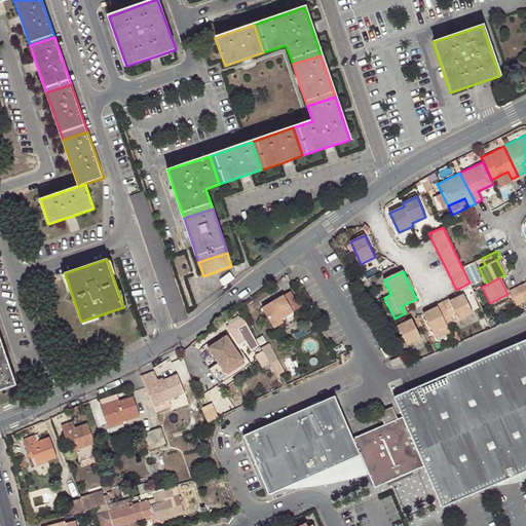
[(515,287),(523,301),(525,299),(525,287),(524,283),(515,287)]
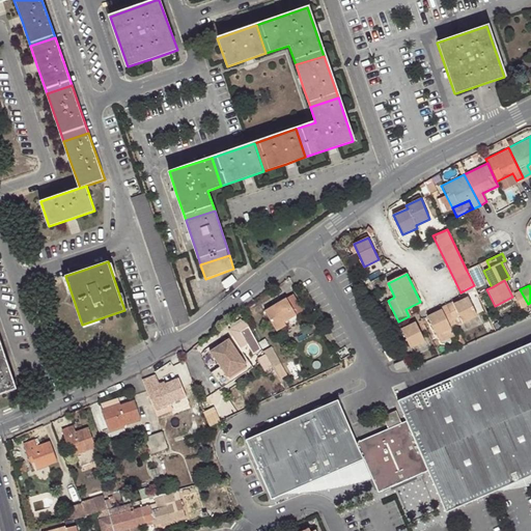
[(521,307),(528,304),(520,289),(513,294),(521,307)]
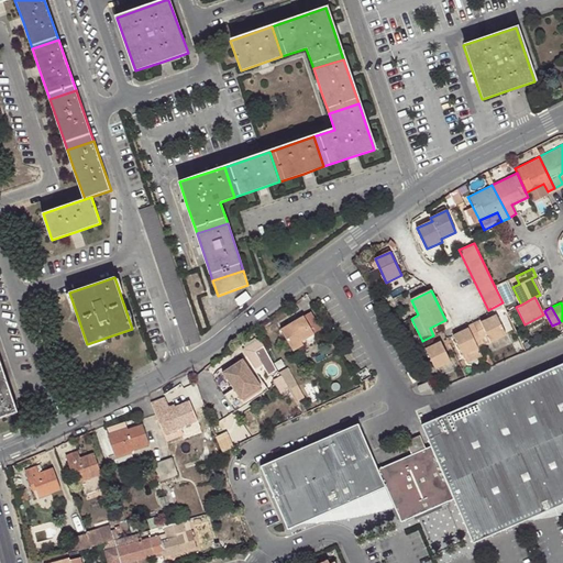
[(320,329),(311,312),(282,330),(294,351),(304,344),(302,340),(320,329)]
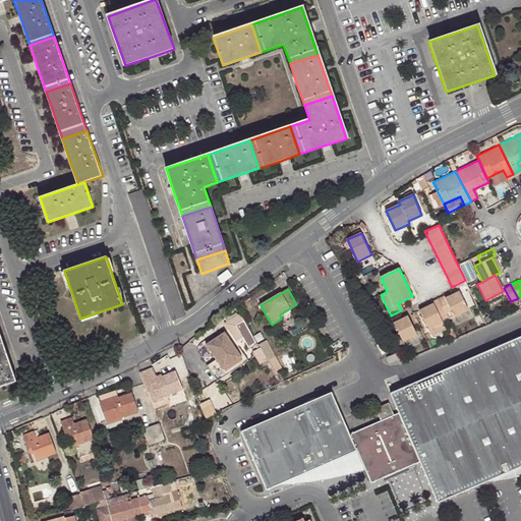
[(432,304),(419,309),(431,337),(446,330),(440,317),(451,311),(454,317),(468,310),(460,291),(445,297),(444,296),(432,301),(432,304)]
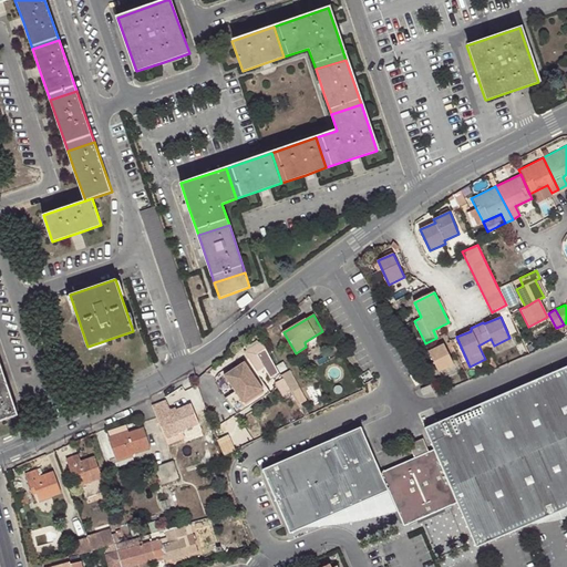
[(444,343),(429,351),(439,372),(454,364),(444,343)]
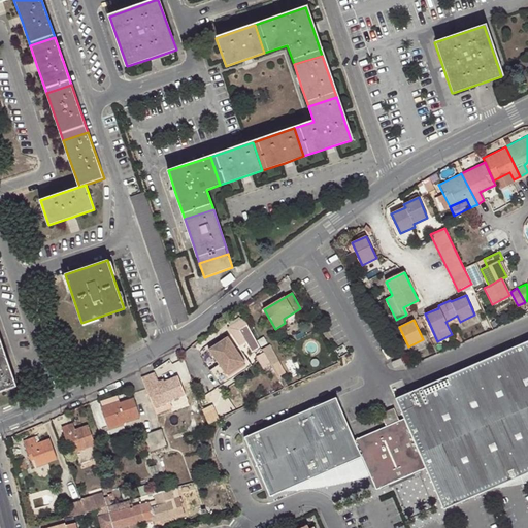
[(260,348),(248,325),(239,330),(252,353),(260,348)]
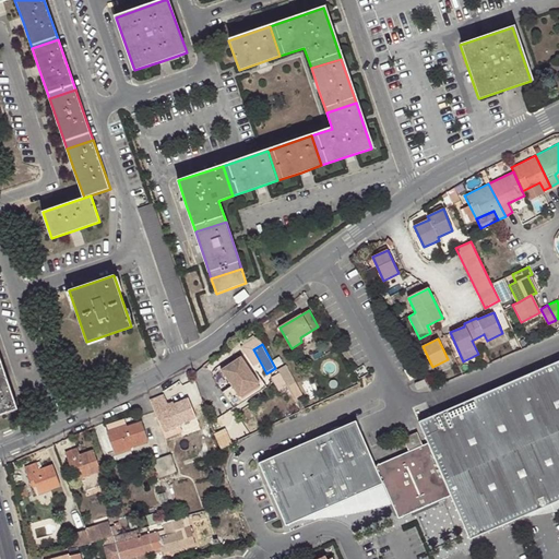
[(241,356),(221,369),(232,387),(222,392),(229,403),(259,383),(241,356)]
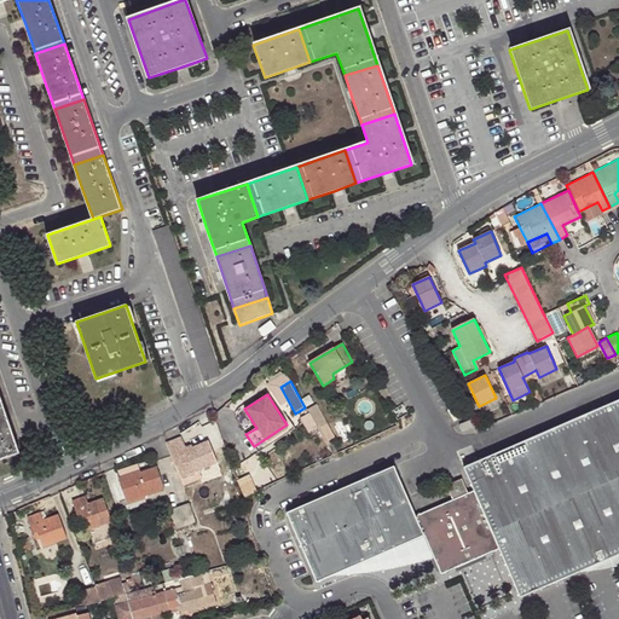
[(9,421),(0,395),(0,458),(19,452),(9,421)]
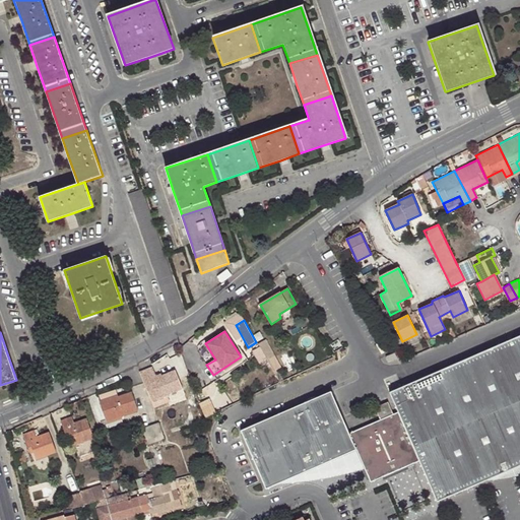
[(419,462),(437,502),(519,465),(519,335),(402,387),(406,396),(394,401),(398,412),(419,462)]
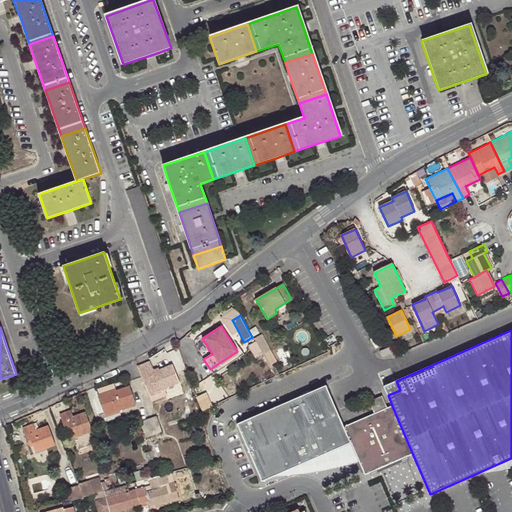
[(264,335),(249,343),(256,357),(264,353),(271,364),(278,360),(264,335)]
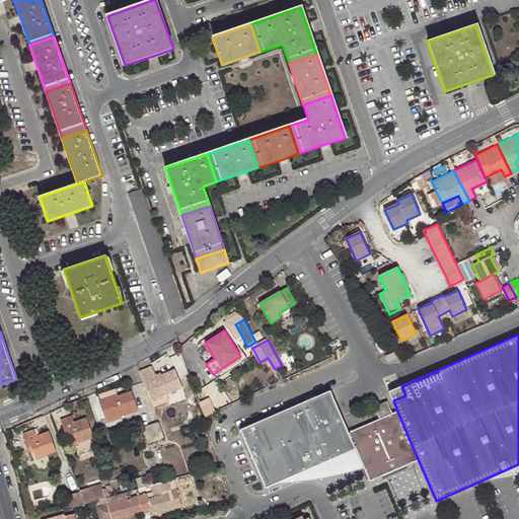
[(393,353),(385,358),(387,362),(396,357),(393,353)]
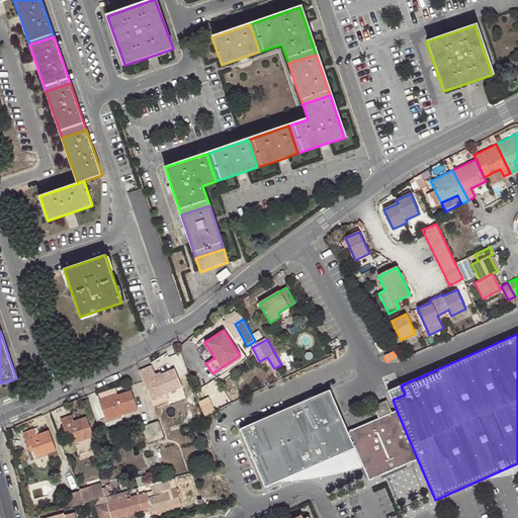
[(217,378),(247,358),(244,353),(240,355),(212,373),(217,378)]
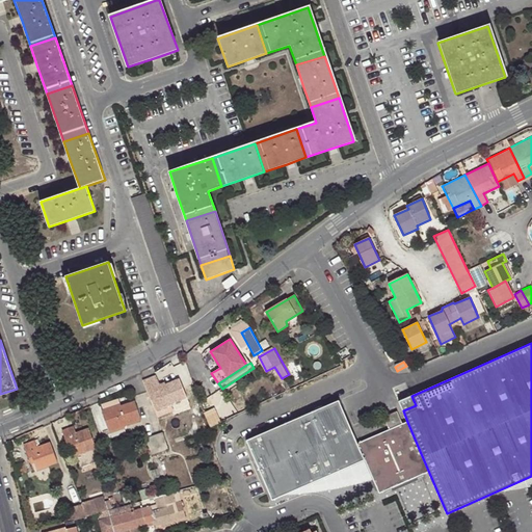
[(155,409),(170,403),(186,397),(180,380),(166,386),(164,382),(159,384),(156,376),(143,381),(155,409)]
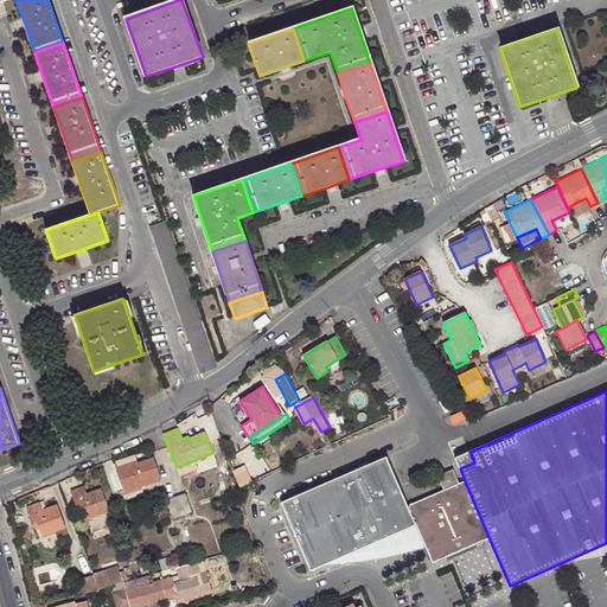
[(470,452),(454,458),(460,468),(474,462),(470,452)]
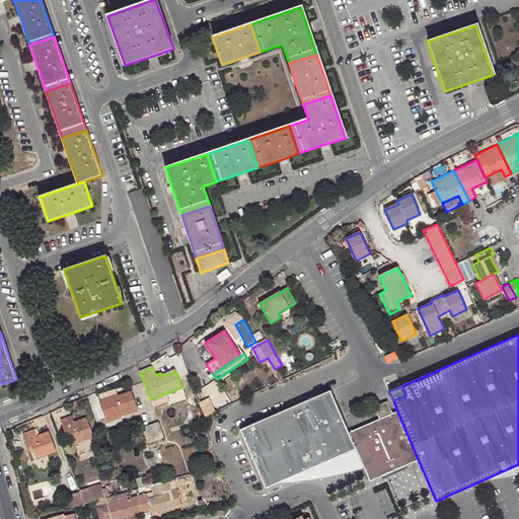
[(266,489),(356,449),(349,432),(330,390),(240,430),(266,489)]
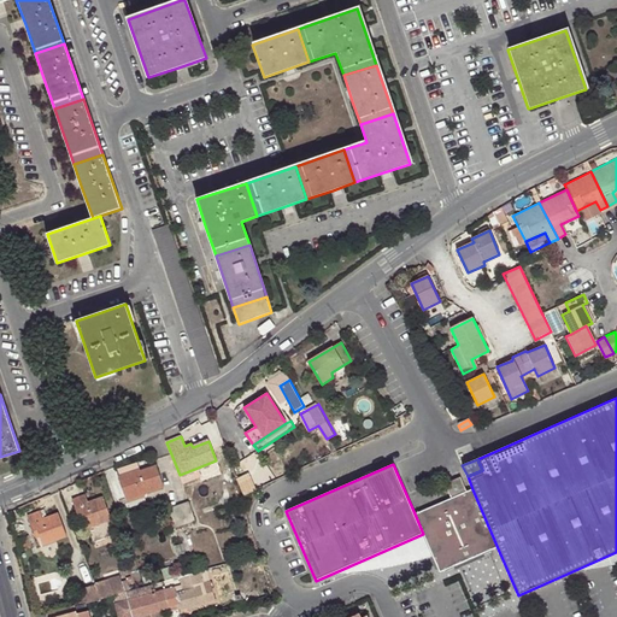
[(142,492),(144,494),(164,487),(157,465),(140,471),(139,470),(119,476),(125,498),(142,492)]
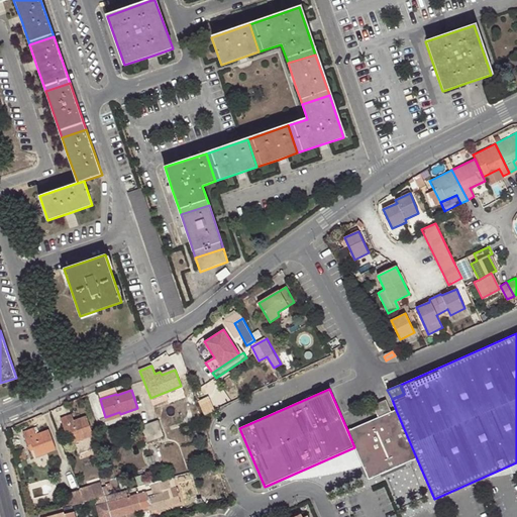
[(169,400),(166,392),(150,398),(153,406),(169,400)]
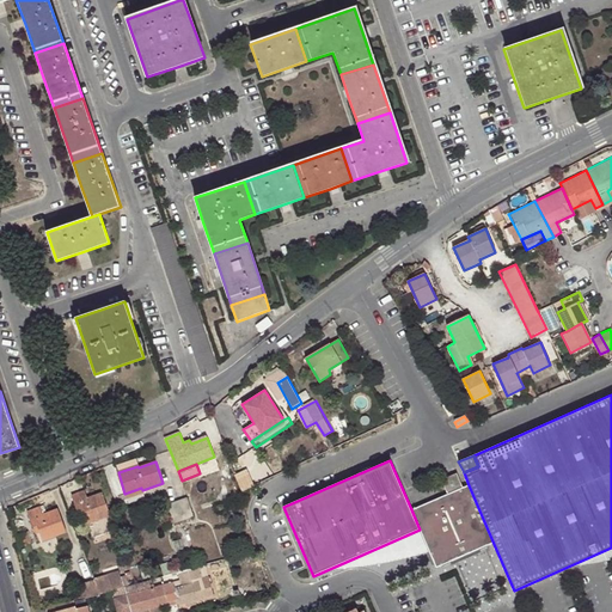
[(436,569),(494,544),(469,485),(411,509),(420,530),(436,569)]
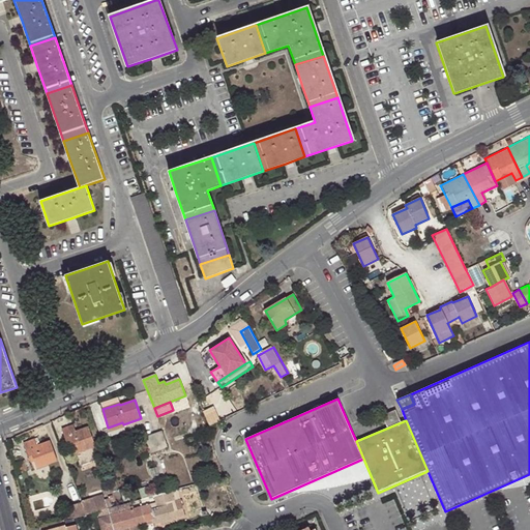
[(125,431),(123,424),(122,422),(108,428),(111,435),(125,431)]
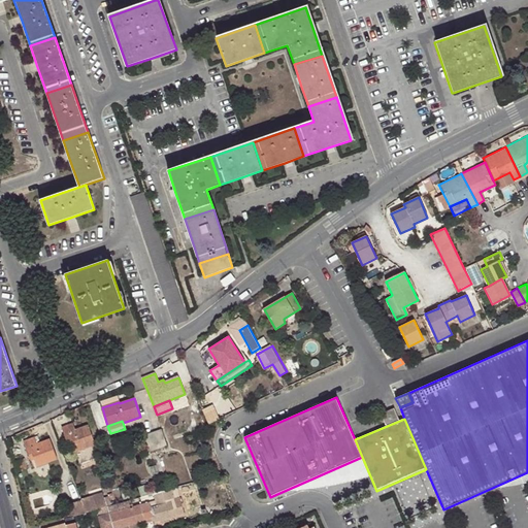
[(63,428),(68,442),(72,441),(73,446),(75,452),(94,444),(87,426),(75,429),(73,424),(63,428)]
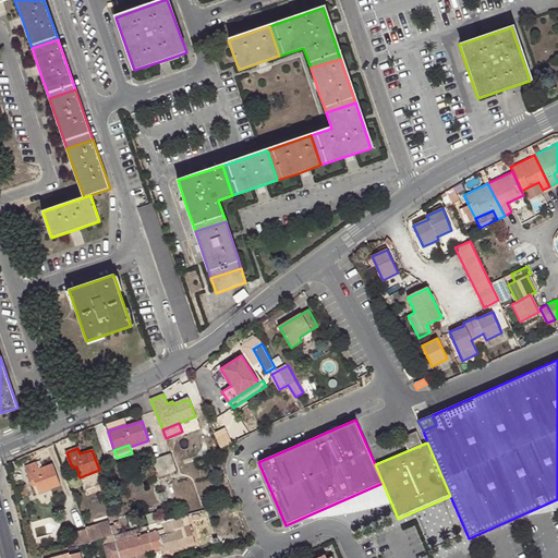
[(170,455),(161,458),(167,474),(176,471),(170,455)]
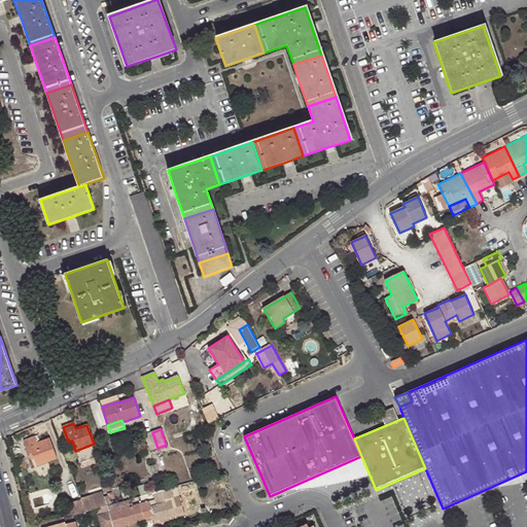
[(157,448),(152,432),(145,434),(150,450),(157,448)]
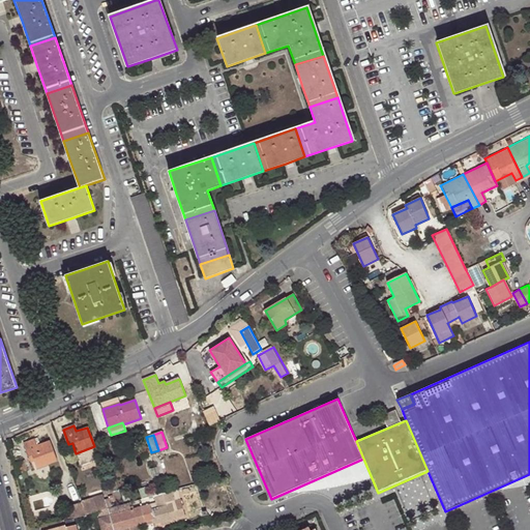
[(25,443),(29,458),(33,457),(34,462),(37,467),(56,460),(50,441),(37,445),(35,440),(25,443)]
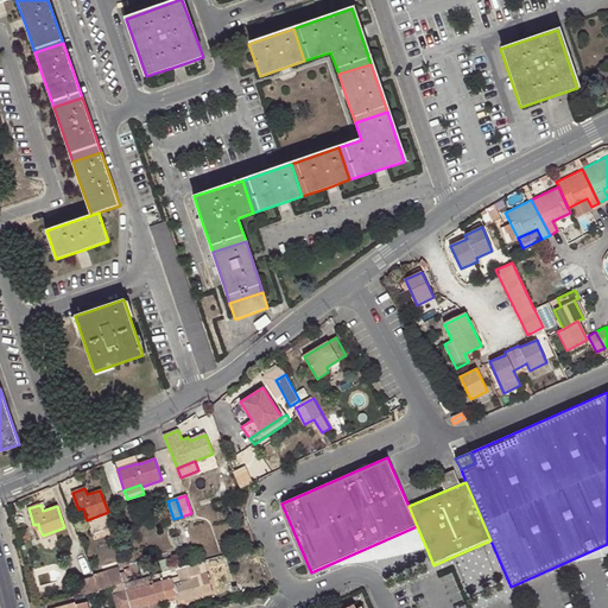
[(202,595),(192,563),(176,568),(179,582),(173,584),(172,578),(160,582),(165,599),(175,596),(177,602),(184,600),(185,603),(196,600),(195,597),(202,595)]
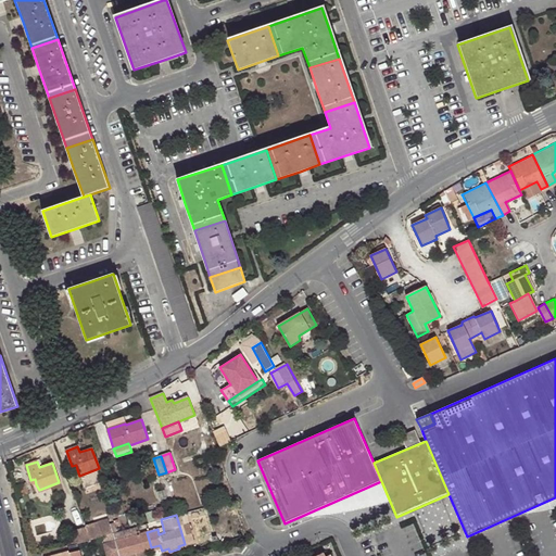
[(87,527),(70,531),(74,544),(75,544),(91,539),(87,527)]
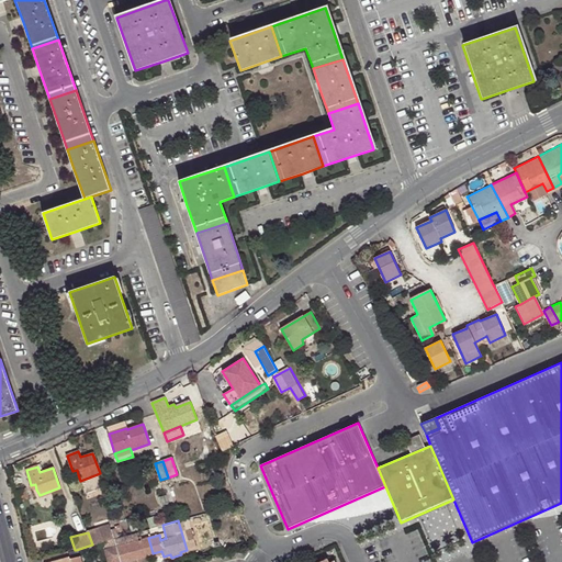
[(121,561),(153,553),(148,538),(138,540),(117,546),(115,539),(105,541),(111,559),(120,557),(121,561)]
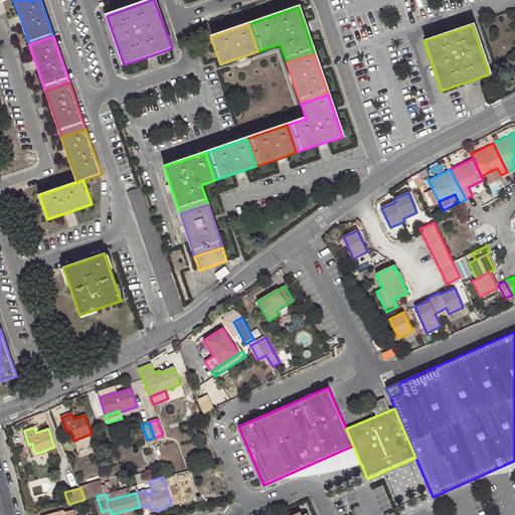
[(68,504),(63,505),(64,512),(71,510),(69,504),(68,504)]
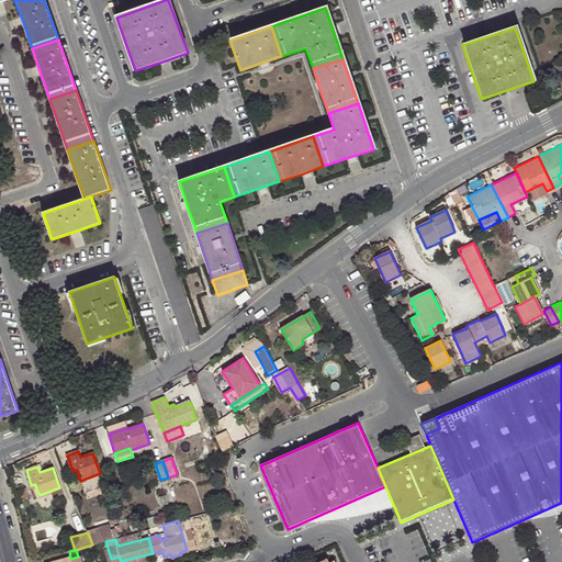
[(69,551),(43,559),(44,561),(82,561),(81,555),(78,557),(70,559),(69,551)]
